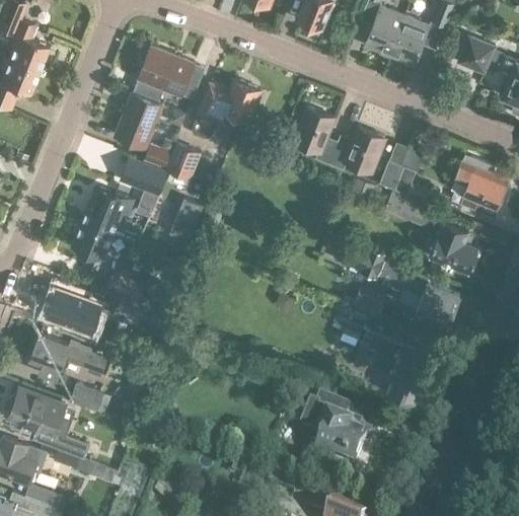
[(34,27),(20,21),(27,4),(15,0),(7,0),(0,19),(0,29),(14,35),(15,34),(18,35),(9,59),(40,71),(49,48),(29,40),(34,27)]
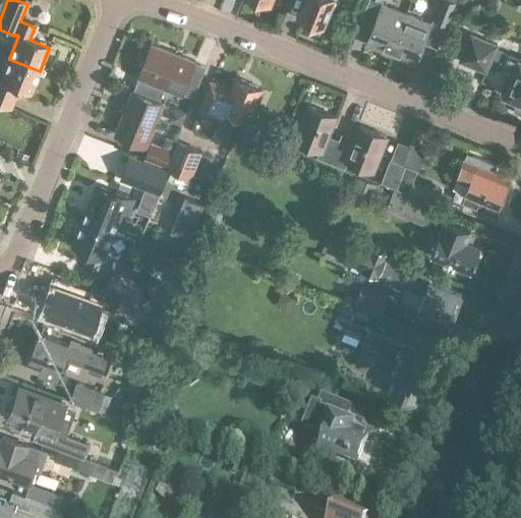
[(246,0),(247,2),(263,8),(267,5),(270,7),(272,0),(246,0)]
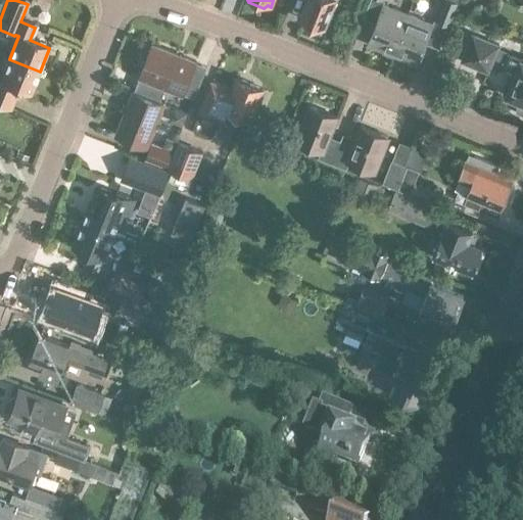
[(307,0),(300,19),(325,30),(336,0),(307,0)]
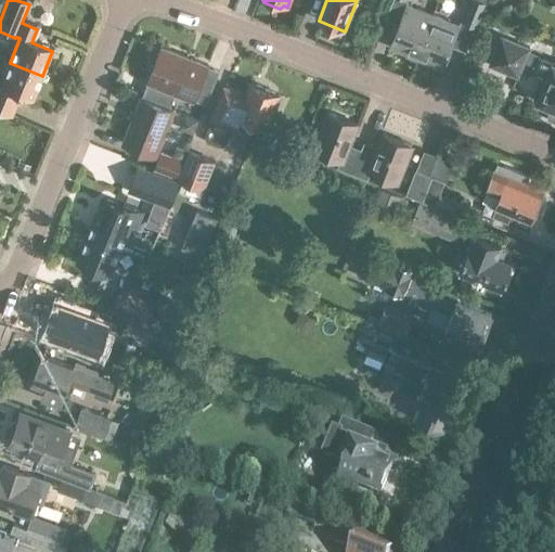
[(485,4),(474,0),(472,0),(463,25),(476,30),(480,21),(487,4),(485,4)]
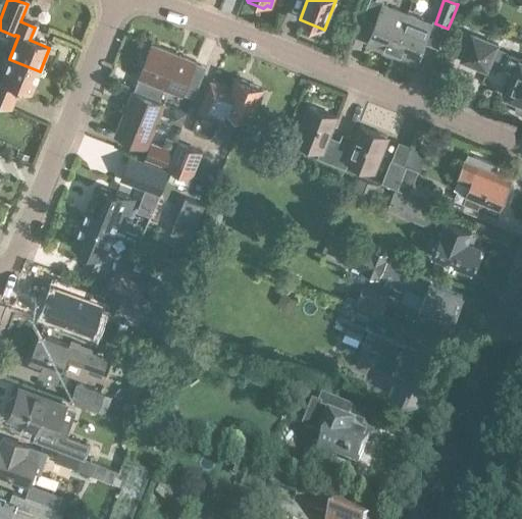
[(392,56),(408,15),(382,6),(366,46),(392,56)]
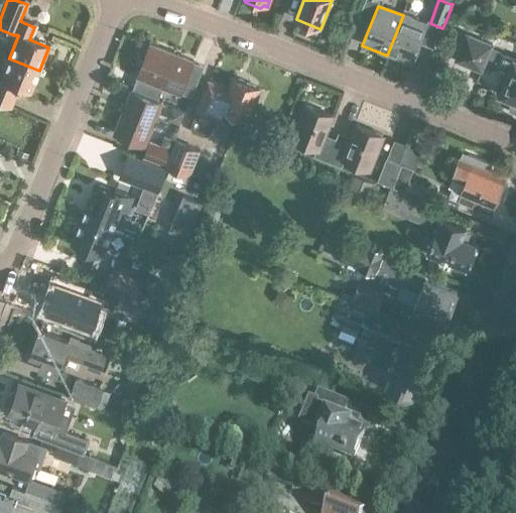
[(427,25),(403,15),(387,55),(411,66),(427,25)]
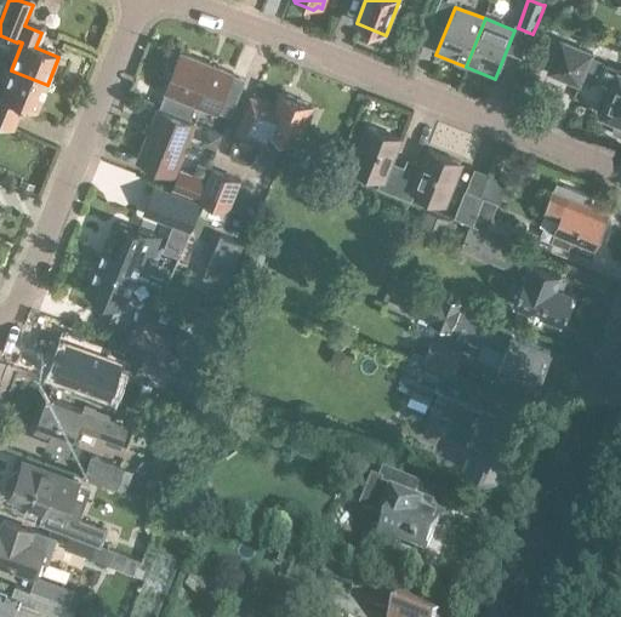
[(584,83),(593,60),(596,55),(560,41),(546,75),(581,90),(584,83)]
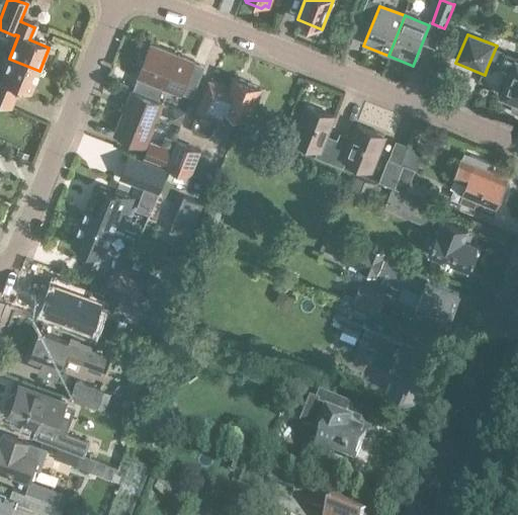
[(139,77),(133,91),(157,101),(163,87),(182,94),(193,98),(197,86),(187,82),(194,63),(151,46),(139,77)]
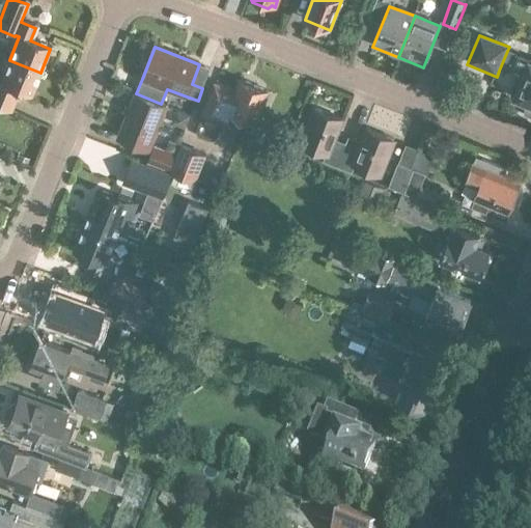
[(507,51),(499,71),(509,76),(510,74),(523,79),(515,98),(526,102),(525,113),(530,115),(530,59),(530,62),(529,61),(530,60),(507,51)]
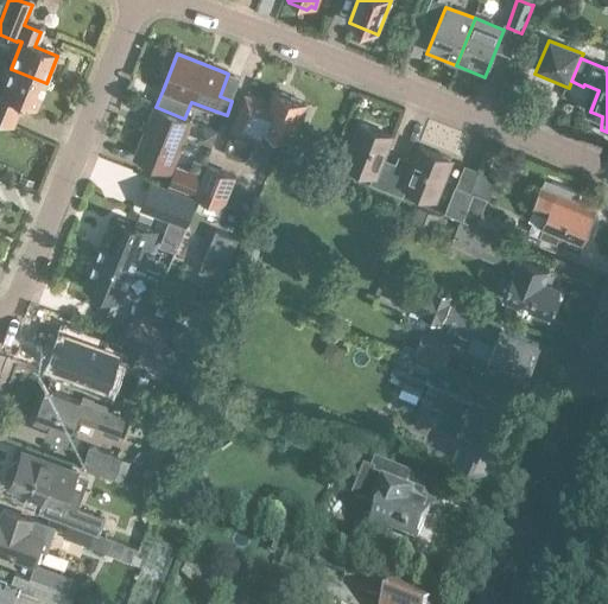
[(0,121),(13,128),(23,106),(36,110),(46,83),(11,69),(0,94),(0,121)]
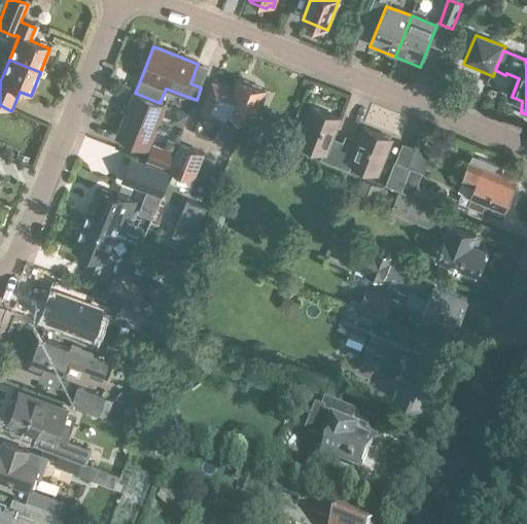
[(238,80),(234,92),(221,123),(232,127),(236,115),(254,123),(267,93),(238,80)]
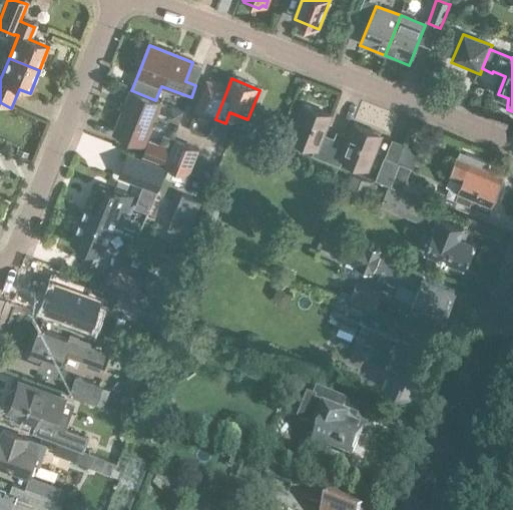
[(215,119),(227,89),(208,82),(196,112),(215,119)]
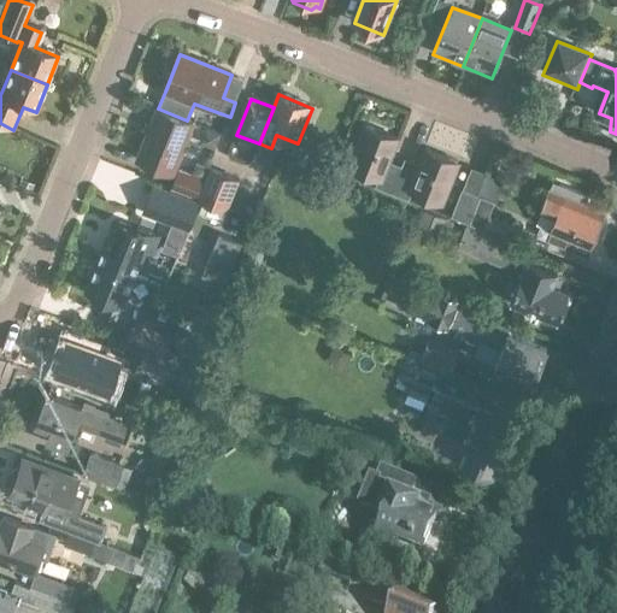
[(158,108),(137,160),(176,176),(197,124),(187,121),(158,108)]
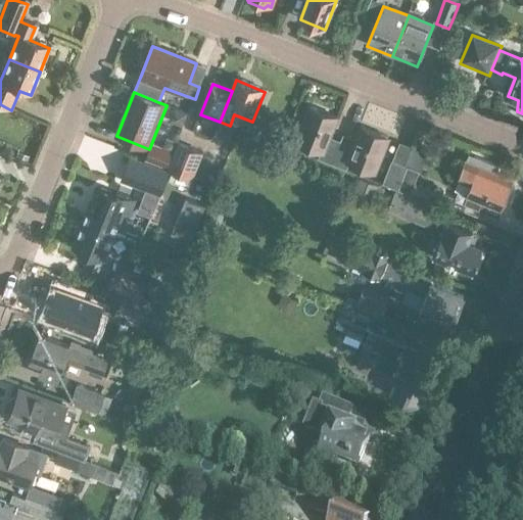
[(340,142),(329,138),(337,116),(311,105),(296,141),(322,151),(319,160),(331,166),(340,142)]
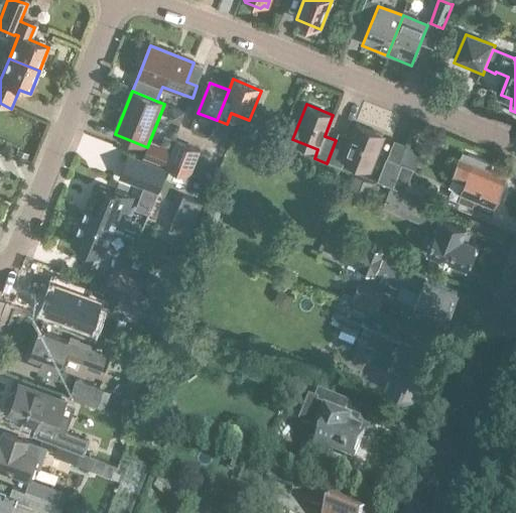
[(337,141),(336,140),(327,163),(342,169),(345,163),(347,159),(371,169),(384,135),(358,124),(351,140),(340,135),(337,141)]
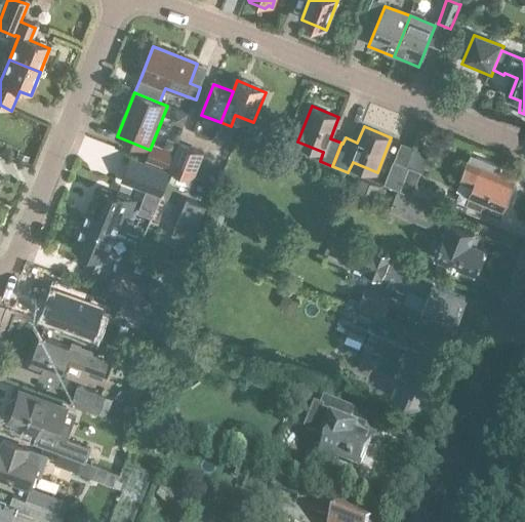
[(167,142),(164,150),(174,154),(177,146),(167,142)]
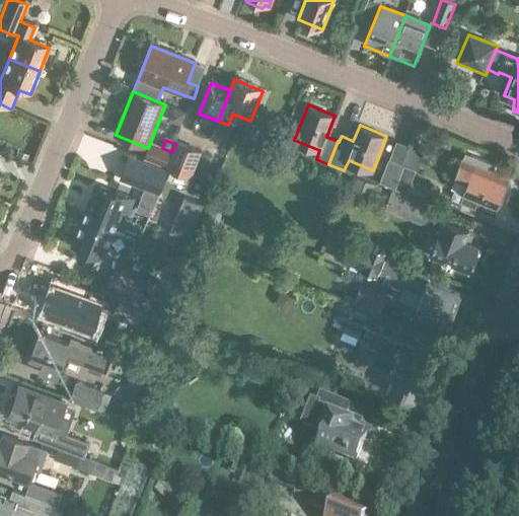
[(171,171),(192,179),(203,152),(176,142),(175,144),(172,152),(166,167),(165,169),(171,171)]
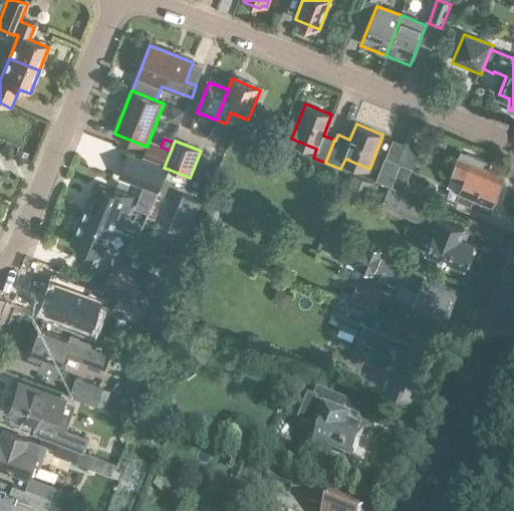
[(150,143),(143,160),(147,161),(163,168),(164,168),(165,166),(171,151),(161,147),(150,143)]
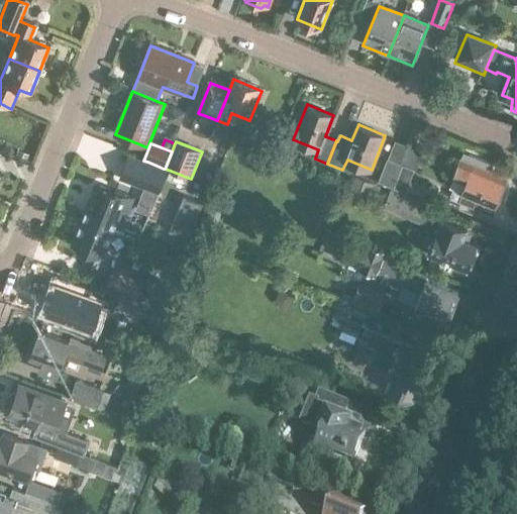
[(461,161),(453,180),(466,185),(458,203),(474,209),(477,201),(494,208),(496,205),(499,203),(502,198),(500,194),(506,179),(491,173),(490,173),(492,167),(473,159),(471,165),(461,161)]
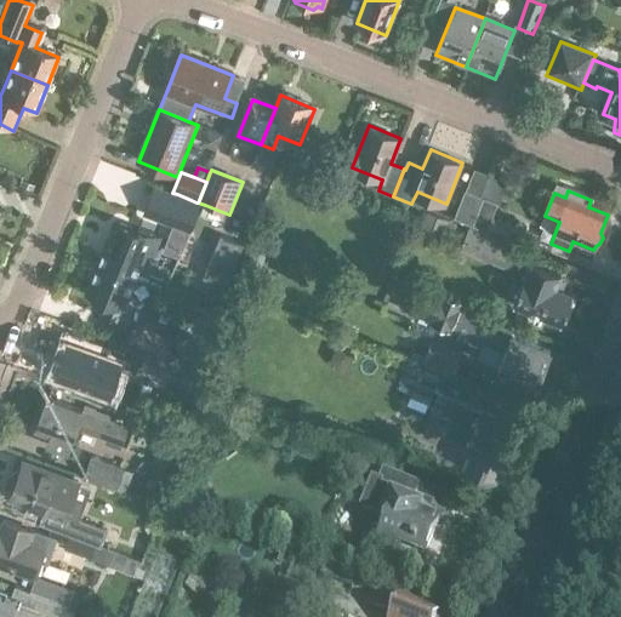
[(188,235),(188,234),(198,211),(155,193),(146,218),(176,230),(188,235)]
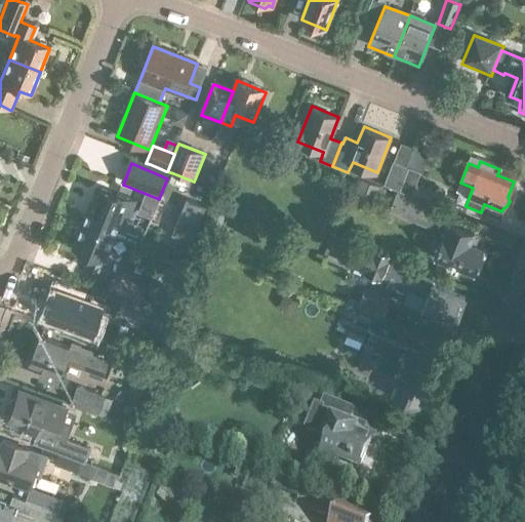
[(407,168),(395,163),(394,163),(385,187),(398,192),(398,193),(407,168)]
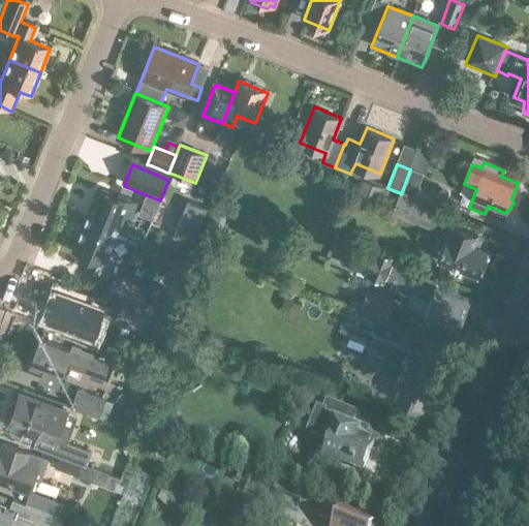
[(410,169),(401,194),(414,198),(419,186),(421,186),(425,176),(410,169)]
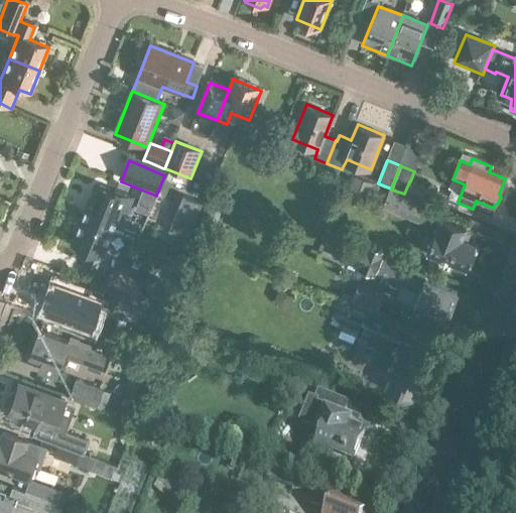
[(190,178),(170,170),(166,180),(186,188),(190,178)]
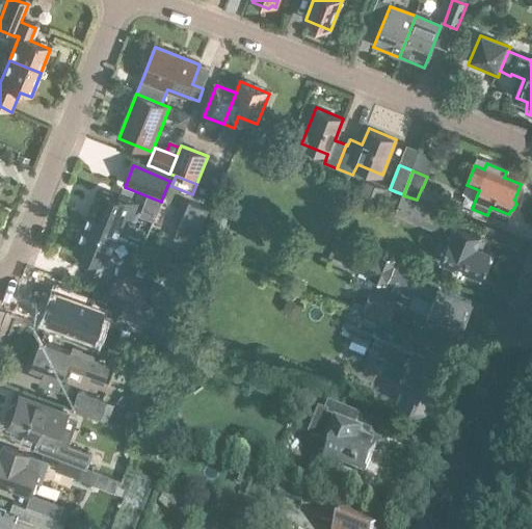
[(443,195),(423,187),(422,187),(417,200),(436,209),(443,195)]
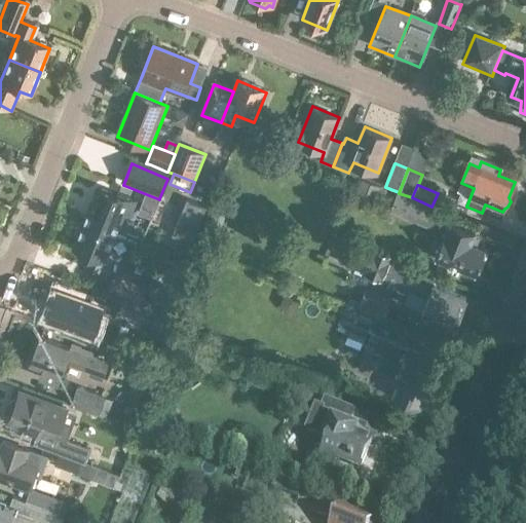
[(94,201),(83,225),(114,237),(123,215),(130,217),(137,203),(102,190),(97,202),(94,201)]
